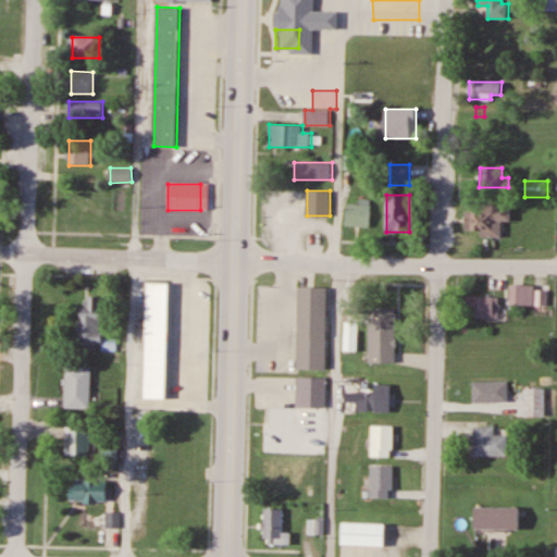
[(371,226),(371,203),(347,203),(347,226),(371,226)]
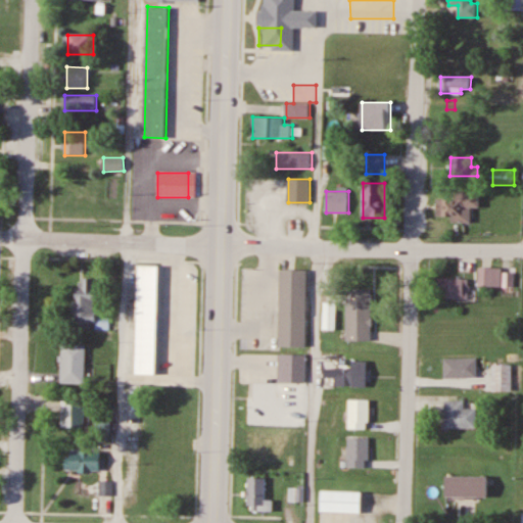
[(437,198),(437,222),(472,222),(472,207),(480,207),(480,191),(459,191),(459,198),(437,198)]
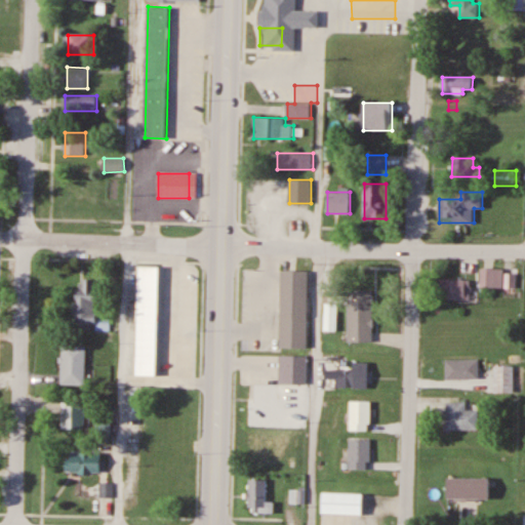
[(138,265),(162,265),(158,377),(135,376),(138,265)]
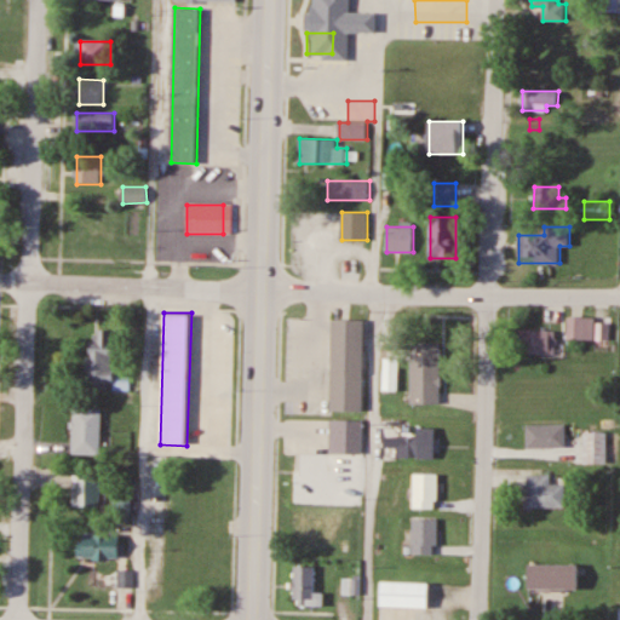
[(567,317),(567,340),(596,340),(596,317),(567,317)]
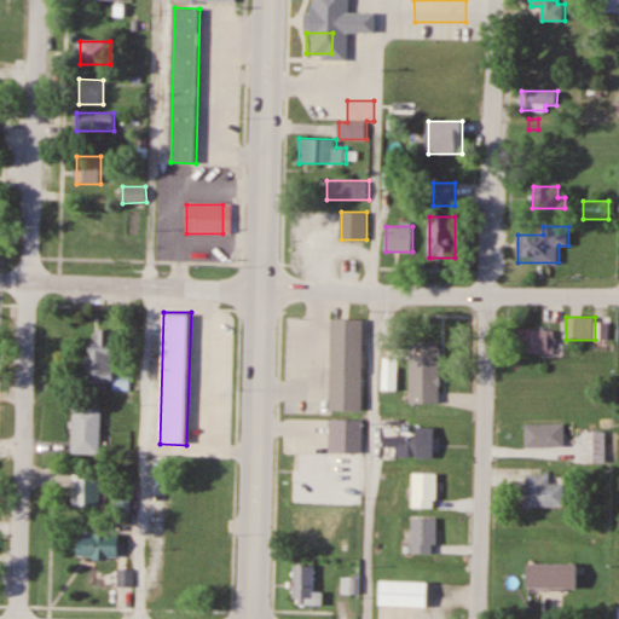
[(333,318),(365,319),(362,411),(330,410),(333,318)]
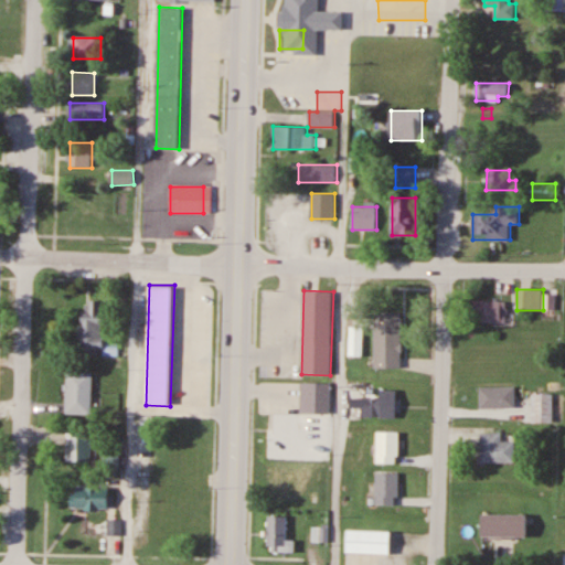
[(104,348),(104,354),(118,354),(118,343),(103,343),(104,300),(88,300),(88,310),(80,310),(80,348),(104,348)]
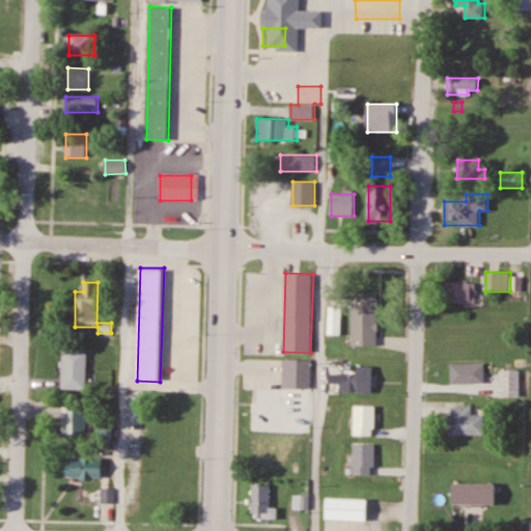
[(476,283),(446,283),(446,302),(476,302),(476,283)]
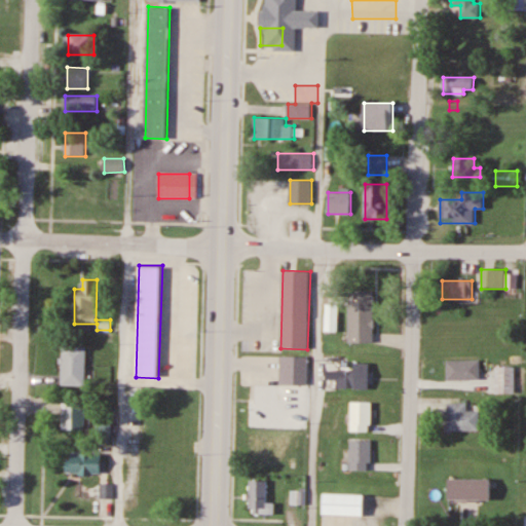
[(353,314),(376,314),(377,283),(353,283),(353,314)]
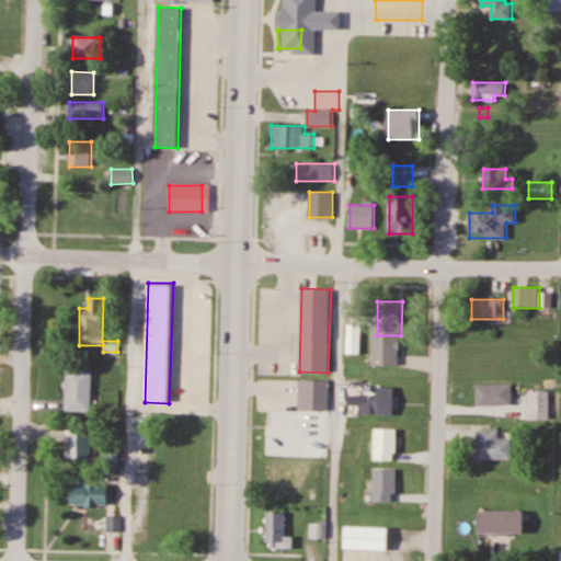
[(91,369),(66,369),(66,411),(91,411),(91,369)]
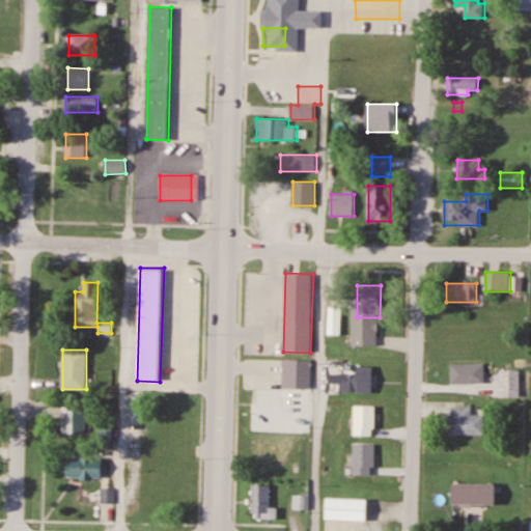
[(450,384),(484,384),(484,363),(450,363),(450,384)]
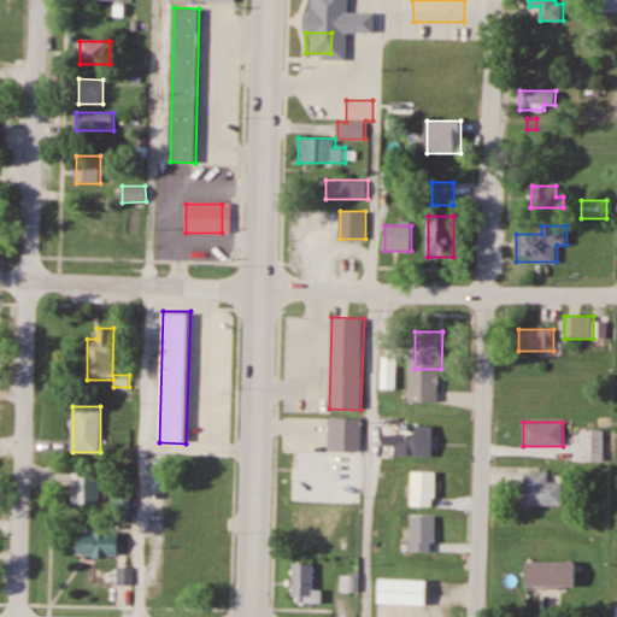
[(580,462),(604,462),(604,430),(580,430),(580,462)]
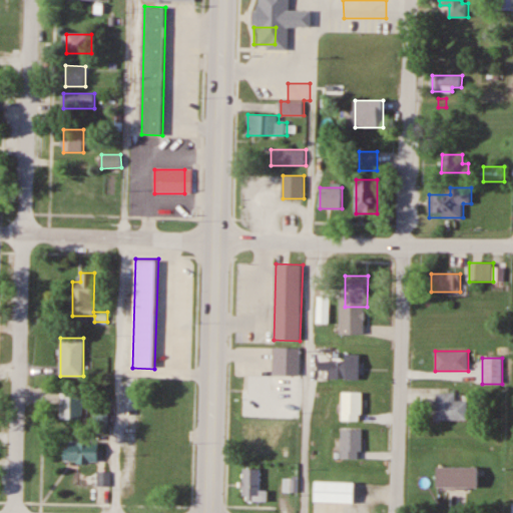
[(318,379),(347,379),(347,362),(318,362),(318,379)]
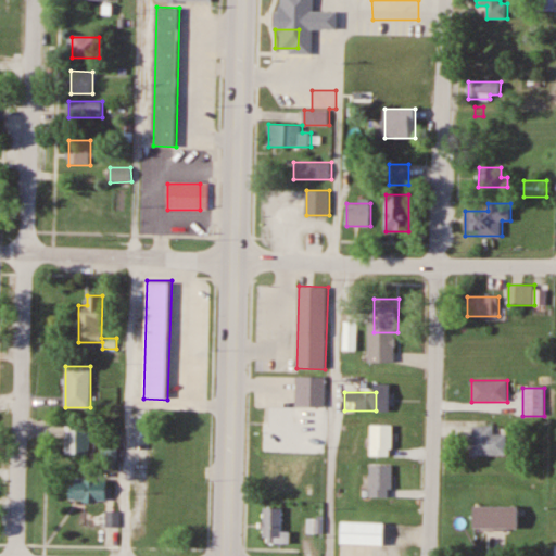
[(285,454),(285,420),(263,420),(263,454),(285,454)]
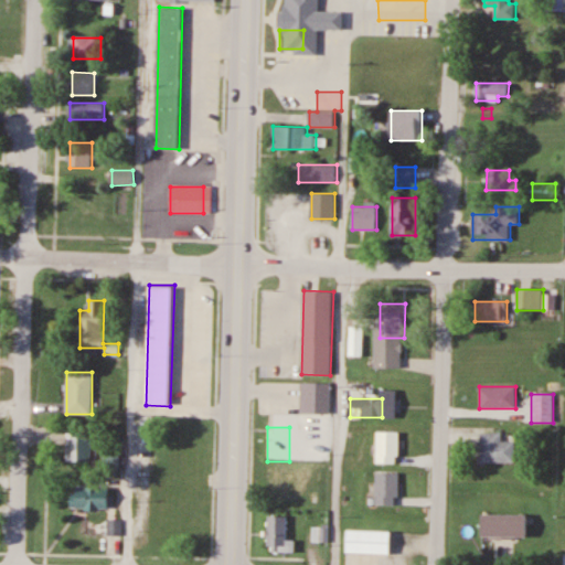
[(92,462),(92,433),(67,433),(67,462),(92,462)]
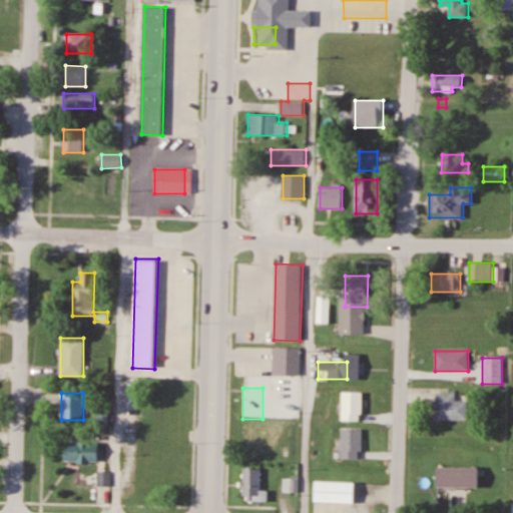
[(342,421),(364,421),(364,393),(342,393),(342,421)]
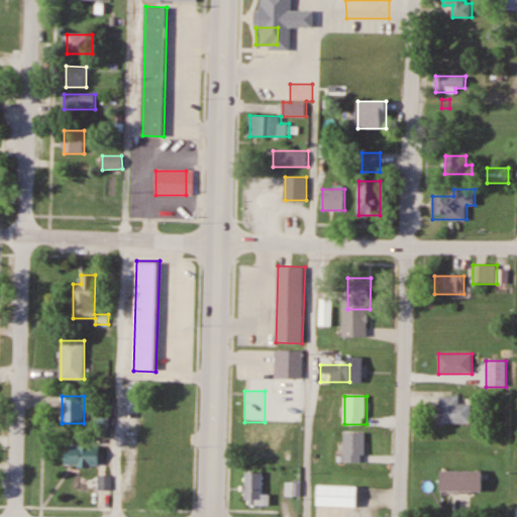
[(472,397),(440,397),(440,423),(472,423),(472,397)]
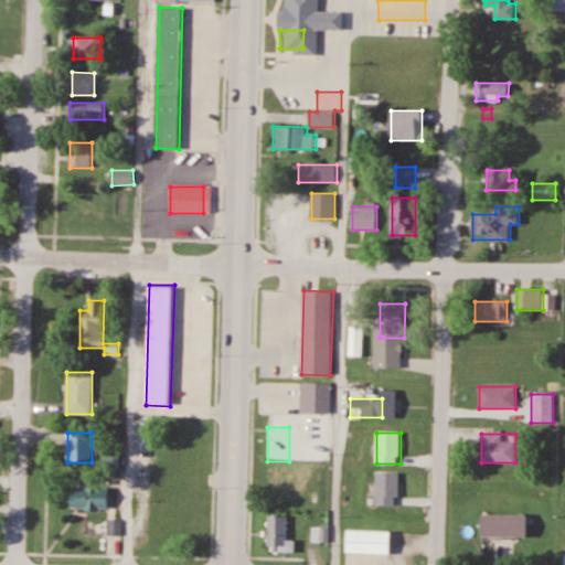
[(376,505),(400,505),(400,472),(376,472),(376,505)]
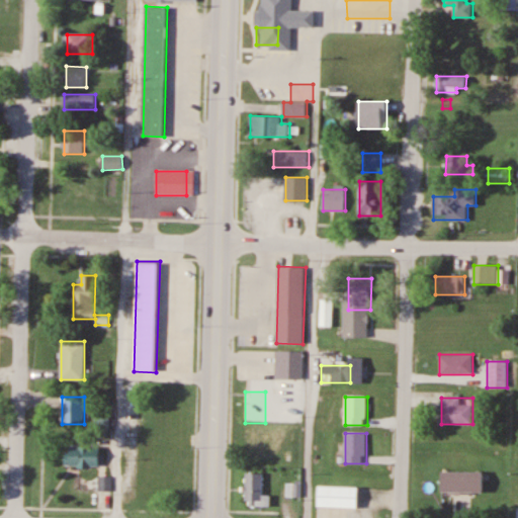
[(102,466),(102,447),(66,447),(67,466),(102,466)]
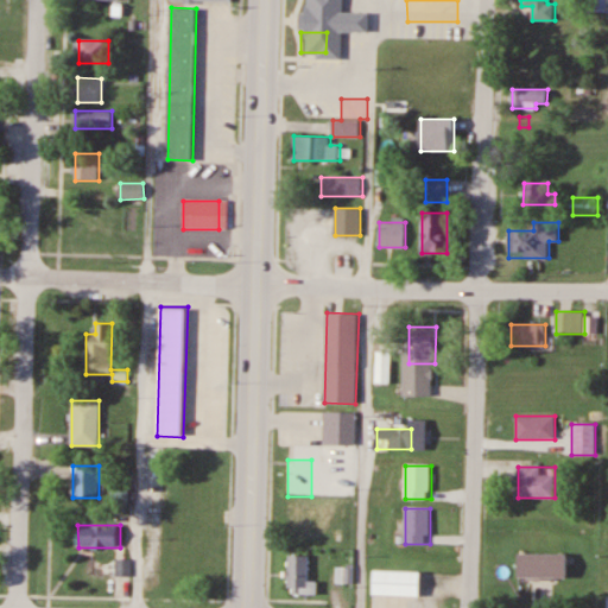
[(289,555),(289,594),(317,594),(317,581),(308,581),(308,555),(289,555)]
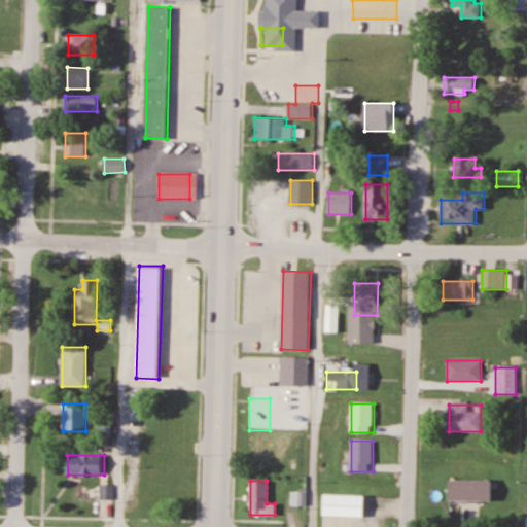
[(492,501),(492,481),(450,481),(450,501),(492,501)]
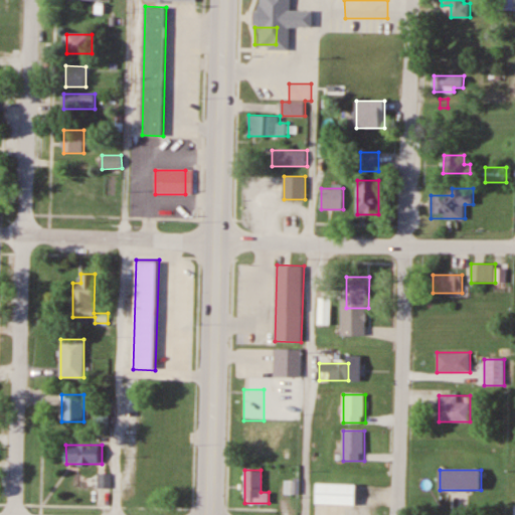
[(316,484),(316,504),(356,504),(356,484),(316,484)]
